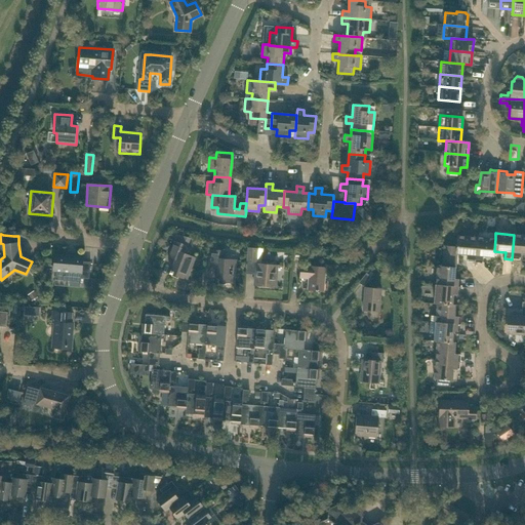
[(174,241),(168,256),(175,258),(170,273),(187,280),(195,258),(184,253),(187,246),(190,239),(177,235),(174,241)]
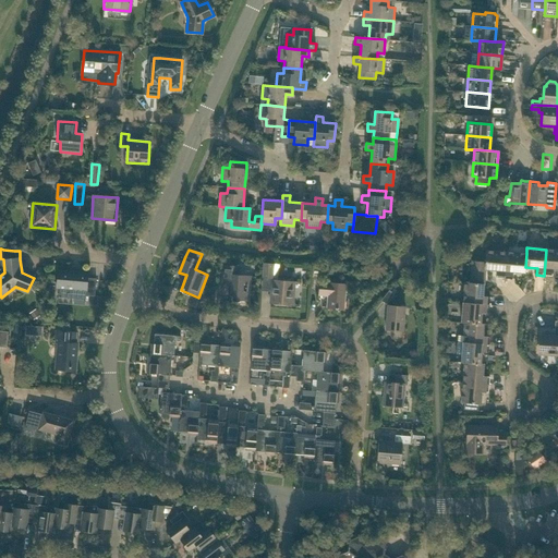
[(557,269),(557,250),(546,250),(544,276),(552,276),(553,269),(557,269)]
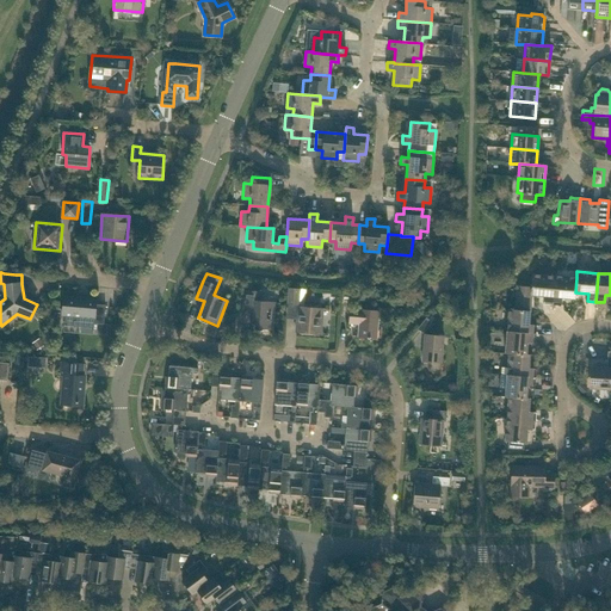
[(553,304),(554,276),(532,275),(531,288),(517,287),(516,298),(531,300),(531,295),(544,296),(543,304),(553,304)]
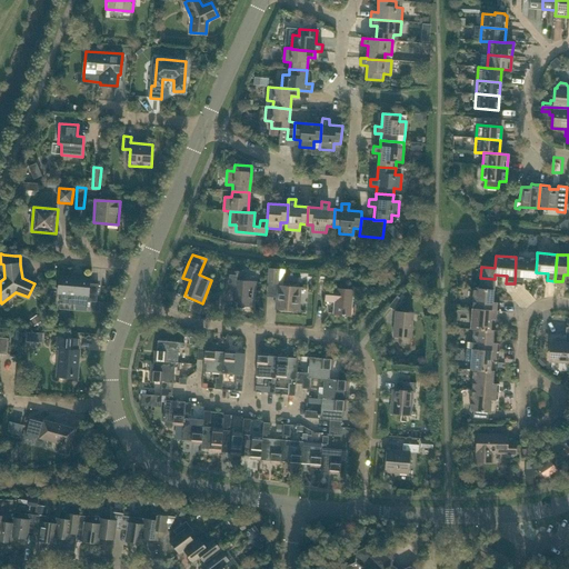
[(536,272),(537,259),(516,257),(515,283),(522,285),(522,278),(535,279),(536,272)]
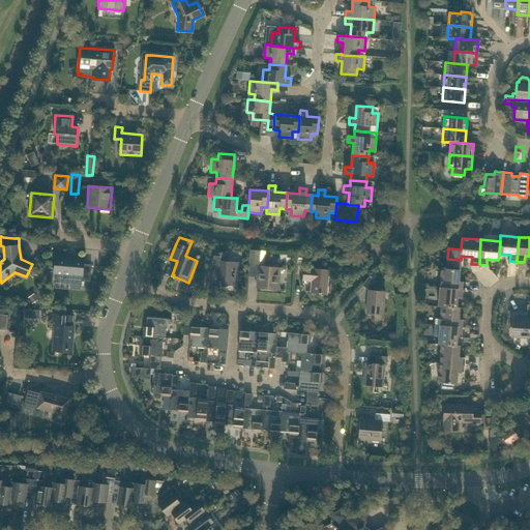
[(264,267),(265,252),(249,249),(248,264),(259,265),(257,288),(277,289),(280,268),(264,267)]
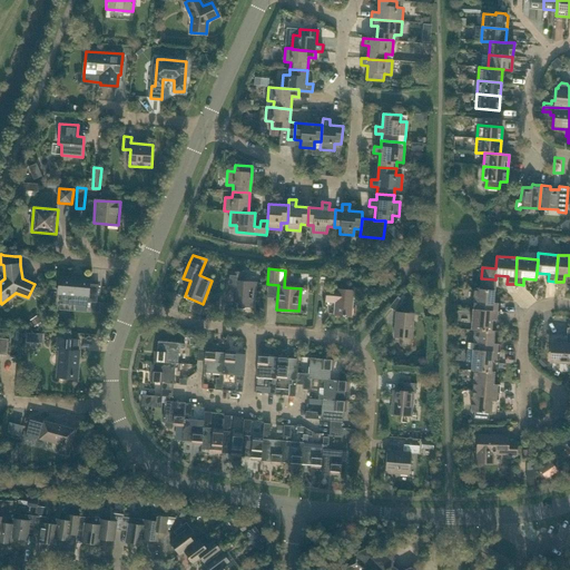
[(244,282),(244,273),(229,272),(228,290),(236,290),(235,306),(254,307),(256,283),(244,282)]
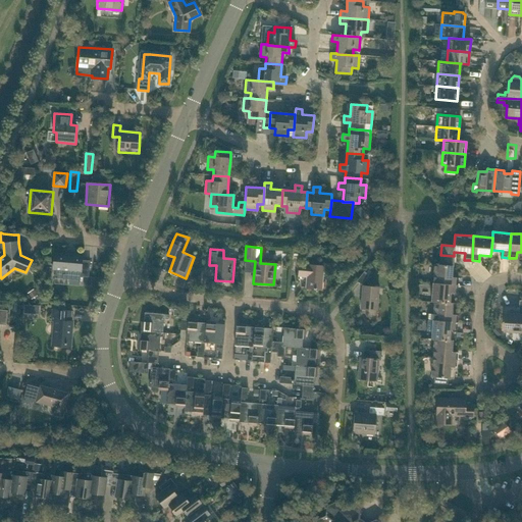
[(54,253),(53,269),(55,269),(55,277),(80,279),(80,276),(89,277),(90,261),(82,260),(83,256),(54,253)]
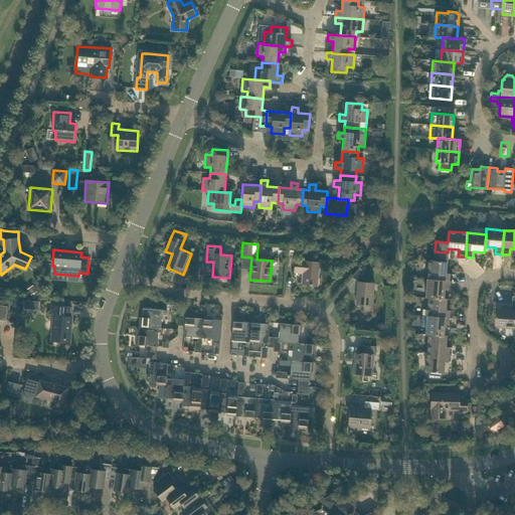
[(447,263),(448,252),(435,251),(434,262),(428,261),(427,280),(452,282),(452,275),(446,274),(447,263)]
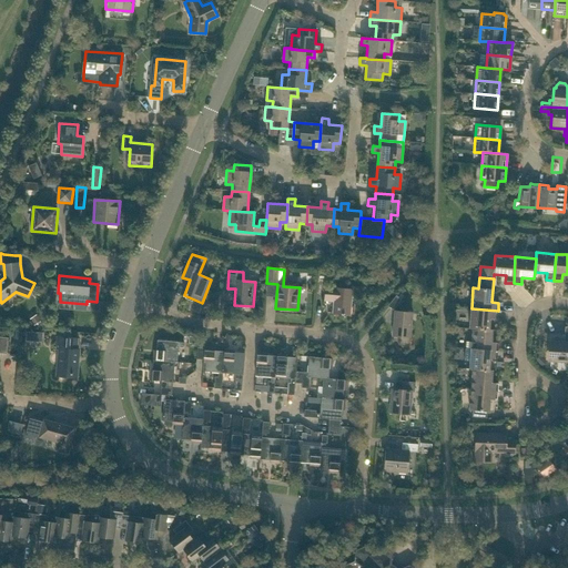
[(335,288),(325,287),(324,301),(334,302),(333,313),(350,314),(352,290),(335,288)]
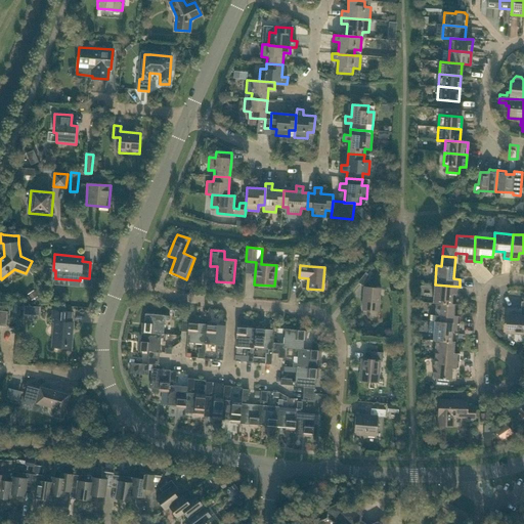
[(362,286),(370,276),(365,272),(358,282),(362,286)]
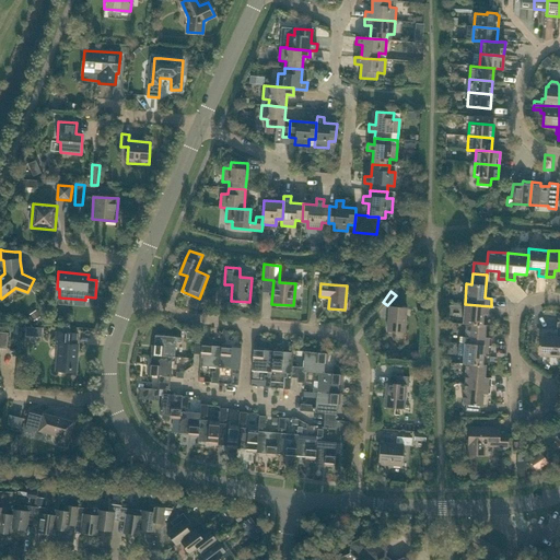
[(490,314),(491,306),(465,304),(463,324),(466,324),(482,325),(483,313),(490,314)]
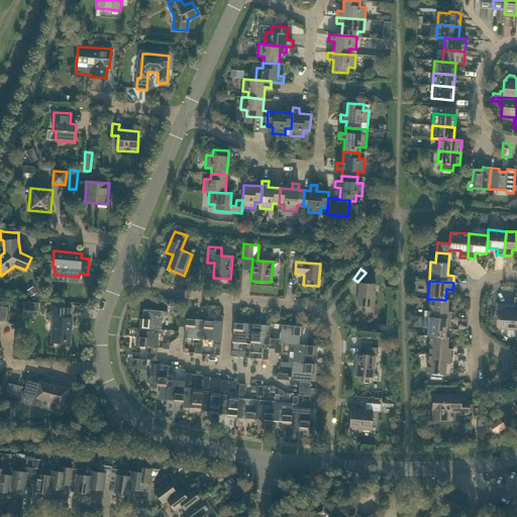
[(374,307),(376,285),(359,283),(357,306),(374,307)]
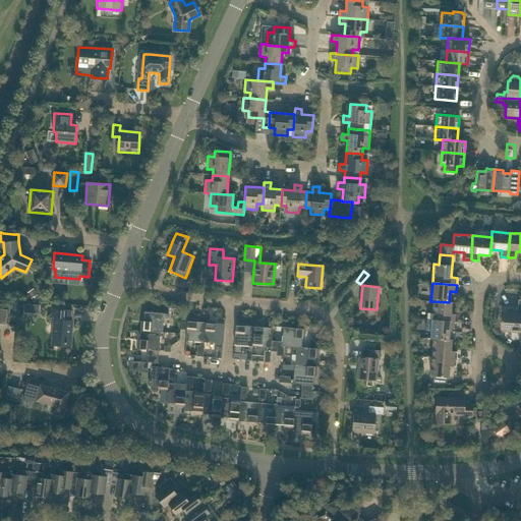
[(520,299),(518,300),(517,314),(506,313),(505,331),(520,332),(520,299)]
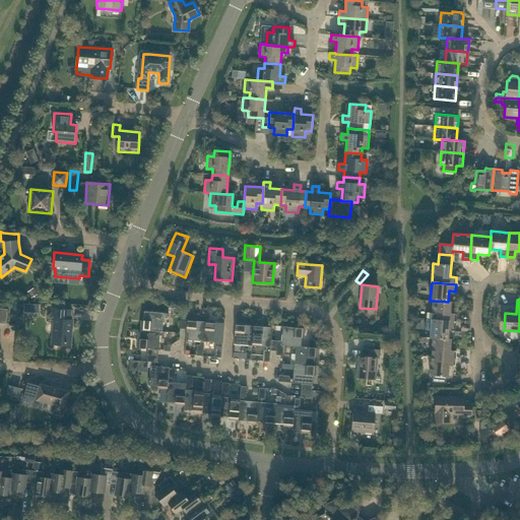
[(448,302),(433,301),(432,313),(427,313),(427,319),(456,321),(456,314),(450,314),(451,302),(448,302)]
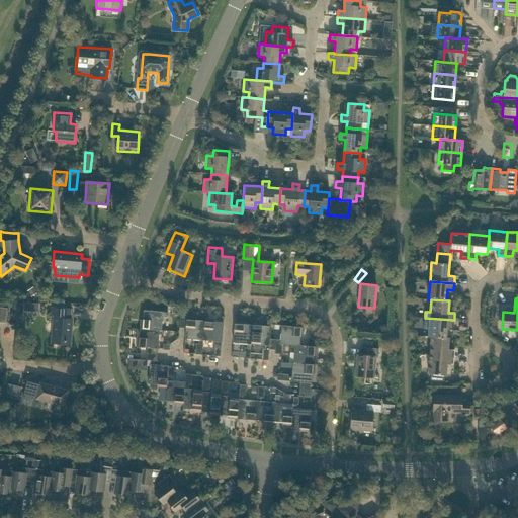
[(70,320),(71,310),(53,308),(52,319),(54,319),(52,343),(70,344),(72,320),(70,320)]
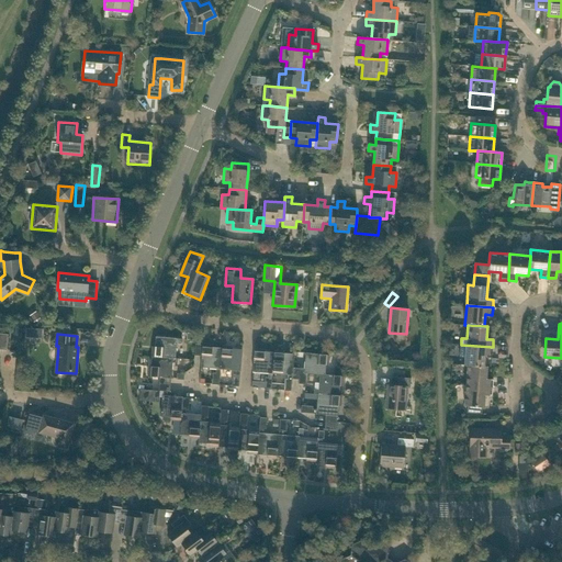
[(177,338),(156,337),(155,349),(153,349),(152,357),(176,358),(177,343),(181,344),(181,339),(177,338)]
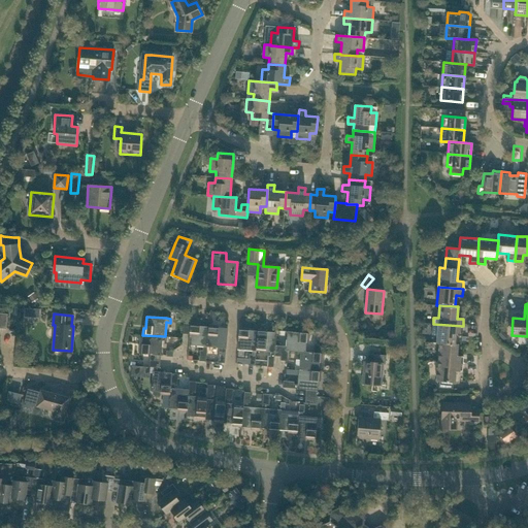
[(197,326),(197,324),(191,323),(191,324),(190,334),(189,345),(203,347),(202,351),(200,350),(199,361),(206,361),(207,347),(209,327),(197,326)]
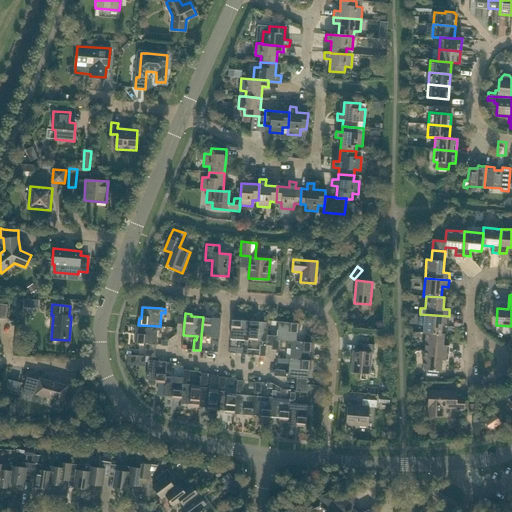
[(448,323),(449,316),(420,314),(419,321),(424,322),(423,333),(426,333),(440,334),(441,323),(448,323)]
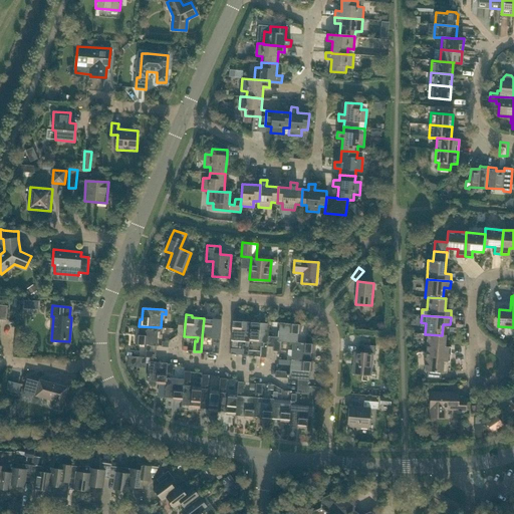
[(210,319),(210,317),(204,316),(204,318),(202,337),(216,338),(215,342),(213,342),(212,352),(219,353),(220,339),(222,320),(210,319)]
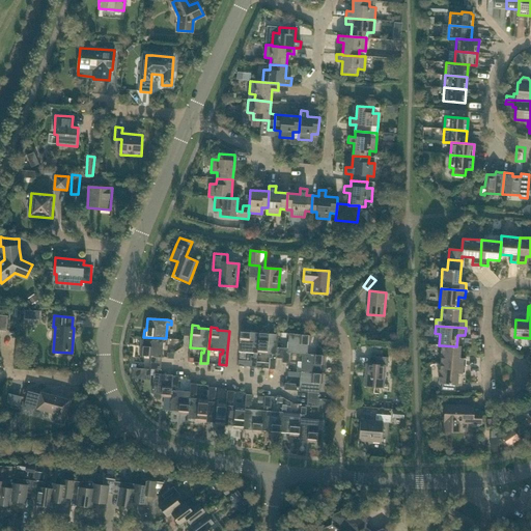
[(248,332),(248,330),(241,329),(239,352),(253,353),(253,357),(250,356),(250,367),(256,368),(256,364),(257,353),(259,333),(248,332)]
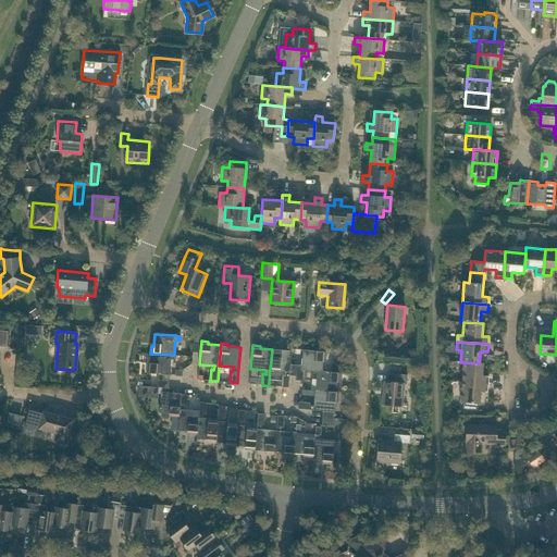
[(279,350),(279,348),(272,347),(272,349),(270,370),(285,371),(285,375),(282,375),(281,387),(288,387),(289,375),(291,364),(292,351),(279,350)]
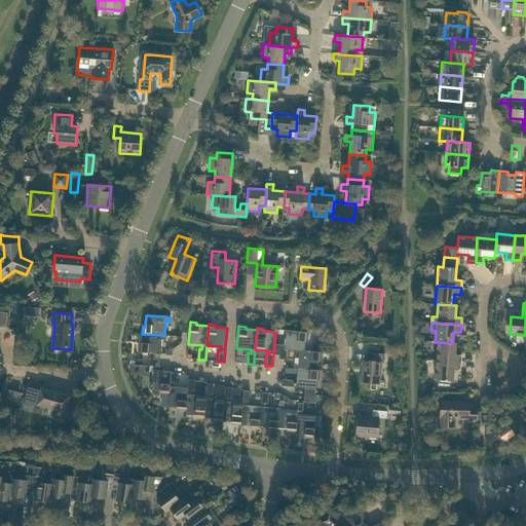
[(307,339),(308,332),(286,330),(285,345),(280,344),(279,355),(279,360),(286,360),(287,349),(299,350),(304,350),(305,339),(307,339)]
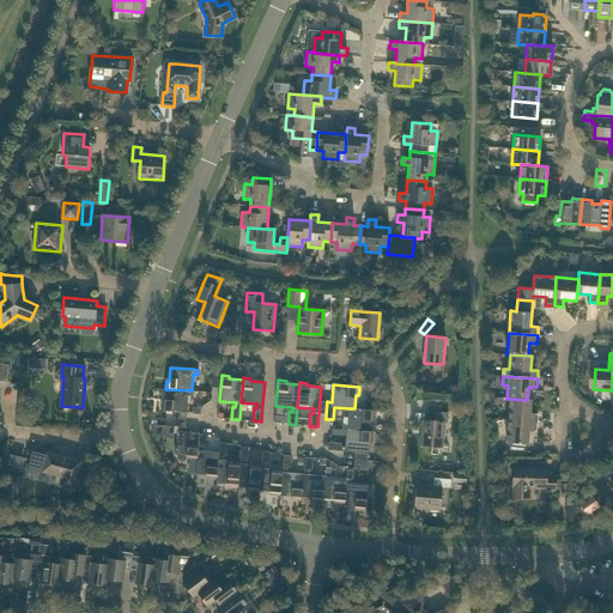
[(194,390),(192,390),(165,389),(164,402),(162,402),(162,411),(174,411),(174,419),(186,419),(187,412),(188,395),(193,396),(194,390)]
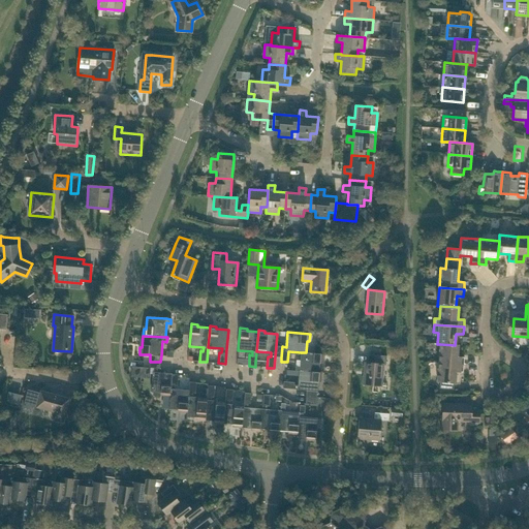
[(455,345),(440,344),(438,363),(463,365),(464,358),(457,356),(458,345),(455,345)]
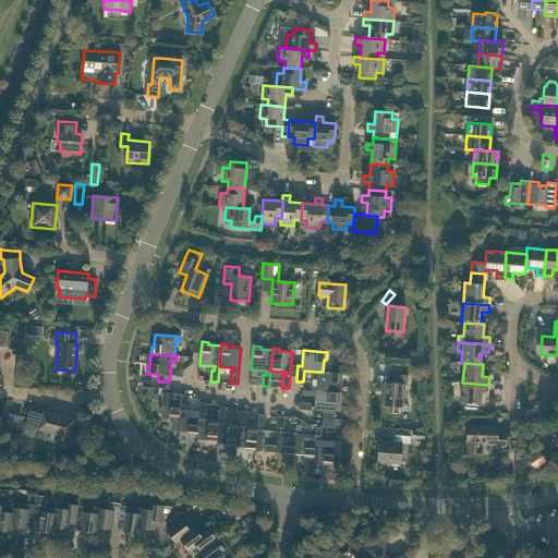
[(323,372),(317,372),(316,387),(312,387),(312,391),(316,391),(337,393),(338,380),(340,381),(340,374),(323,372)]
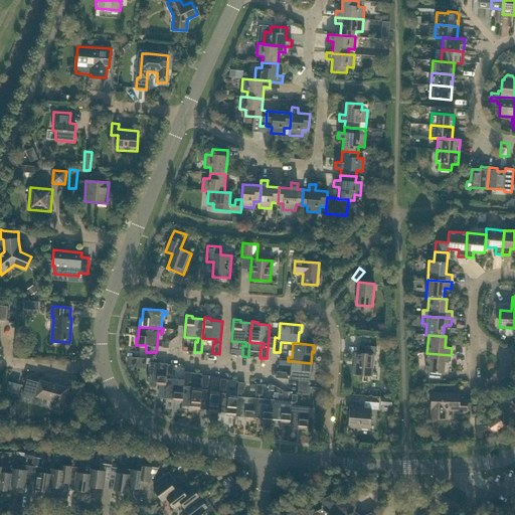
[(355,353),(353,374),(371,375),(373,355),(375,355),(376,347),(359,345),(358,353),(355,353)]
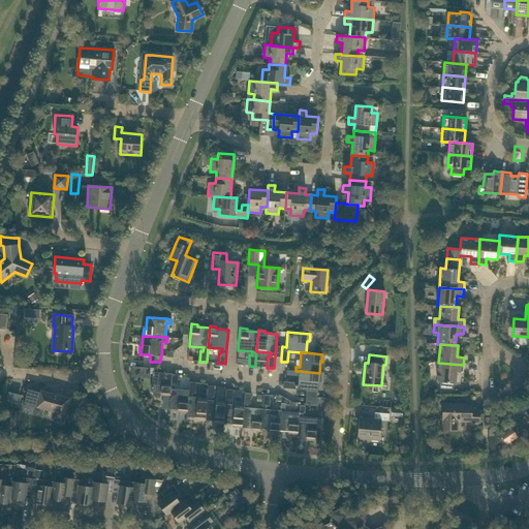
[(160,369),(160,362),(150,362),(149,368),(153,368),(153,372),(151,392),(163,393),(163,395),(169,396),(172,374),(157,372),(158,368),(160,369)]
